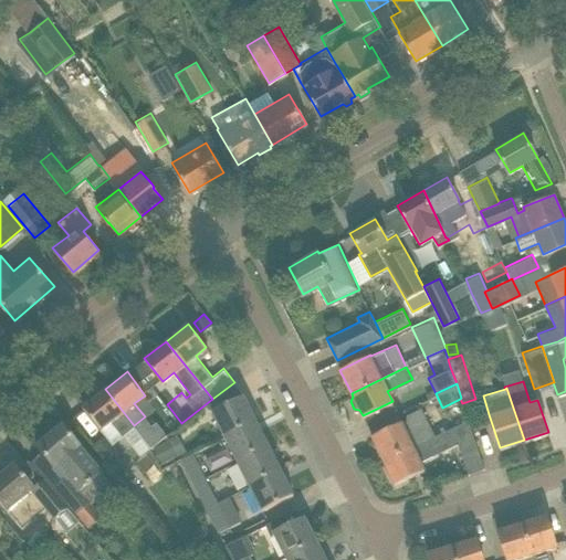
[(134,425),(105,389),(83,407),(101,430),(111,422),(122,435),(134,425)]
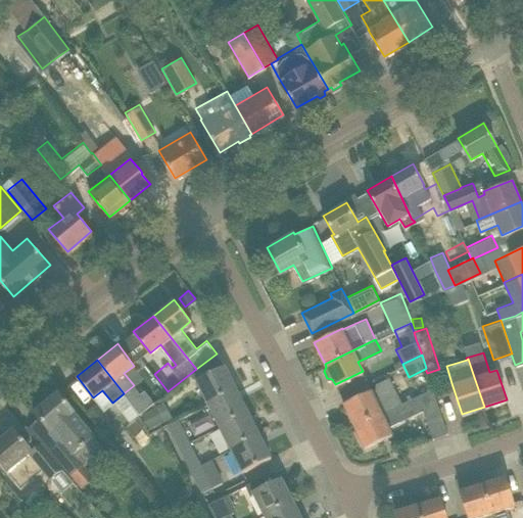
[(195,379),(206,403),(236,387),(225,364),(195,379)]
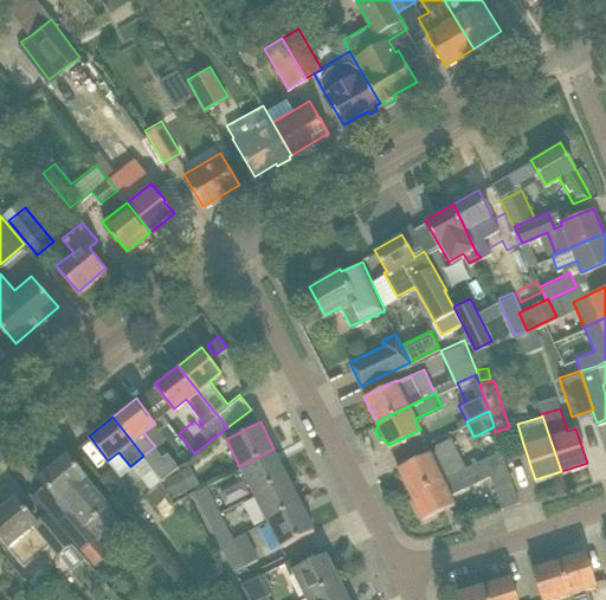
[(398,466),(410,492),(465,465),(451,436),(434,444),(434,450),(398,466)]
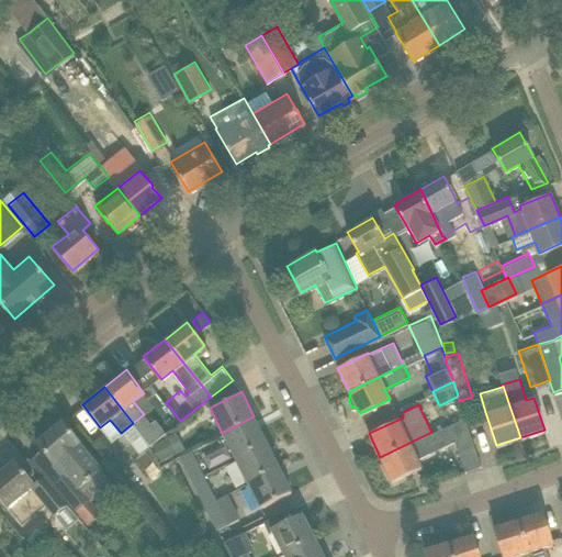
[(222,433),(234,457),(266,442),(254,416),(222,433)]
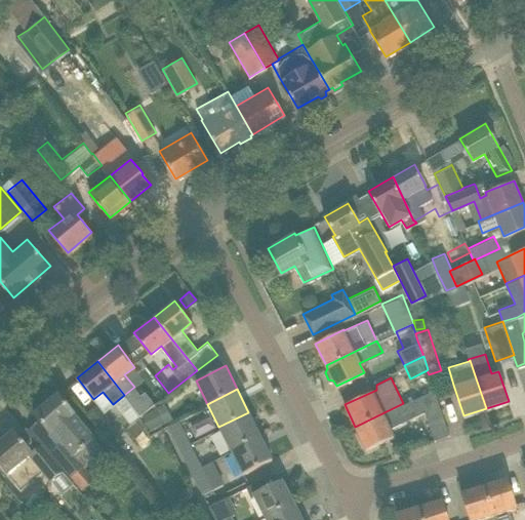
[(403,403),(355,427),(365,448),(393,435),(390,427),(425,410),(428,421),(443,415),(434,389),(403,403)]
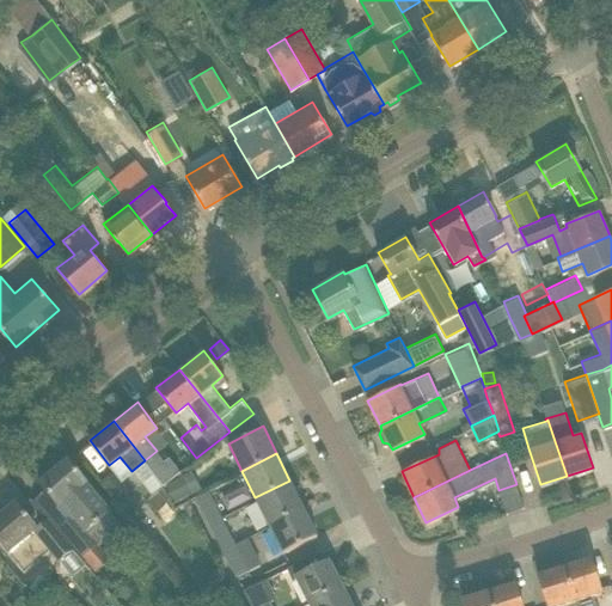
[(67,457),(40,481),(55,499),(59,503),(60,501),(72,515),(74,514),(86,528),(95,521),(96,522),(99,519),(99,518),(110,509),(86,481),(86,479),(83,476),(67,457)]
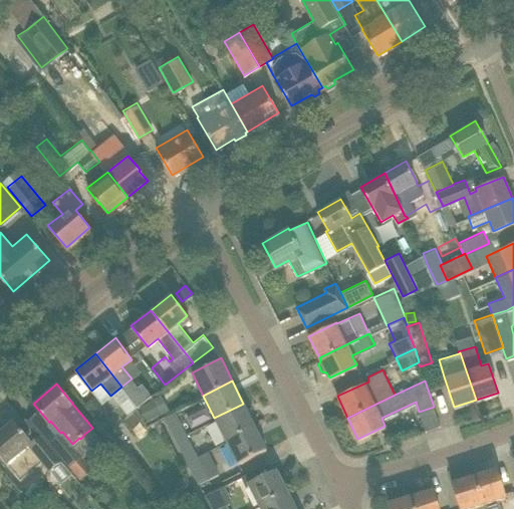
[(137,407),(139,405),(151,396),(141,384),(127,394),(137,407)]
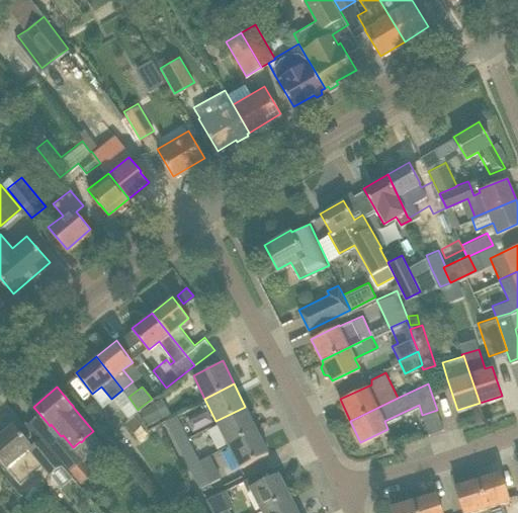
[(85,406),(104,429),(116,420),(97,397),(85,406)]
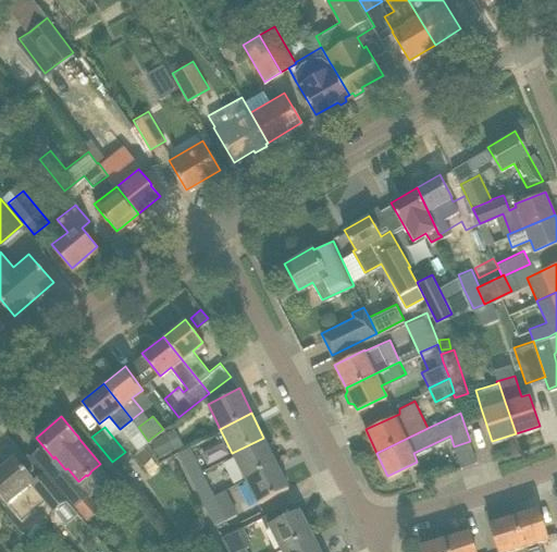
[(150,439),(159,454),(174,446),(166,430),(150,439)]
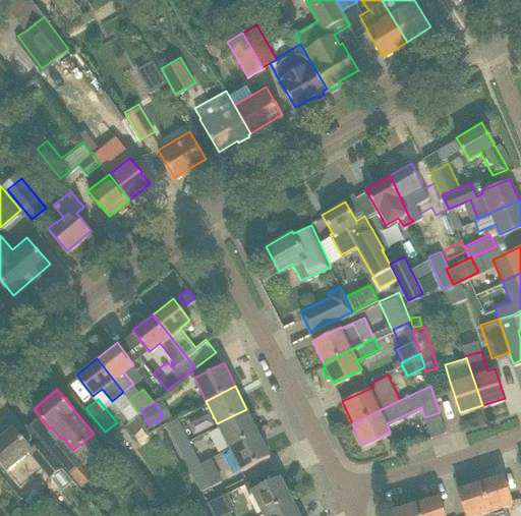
[(166,420),(177,444),(188,438),(179,420),(184,417),(185,419),(200,411),(197,405),(166,420)]
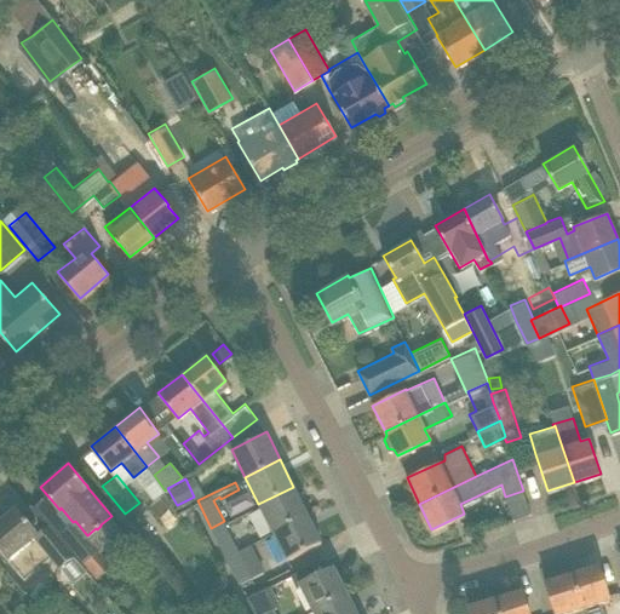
[(258,504),(271,531),(308,514),(293,487),(258,504)]
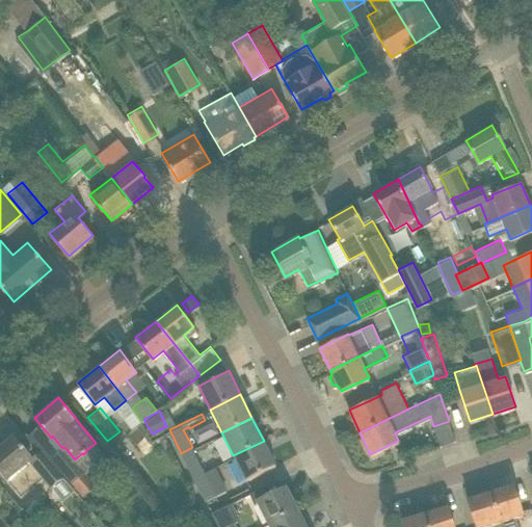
[(36,486),(21,468),(32,458),(14,436),(0,446),(0,468),(24,497),(36,486)]
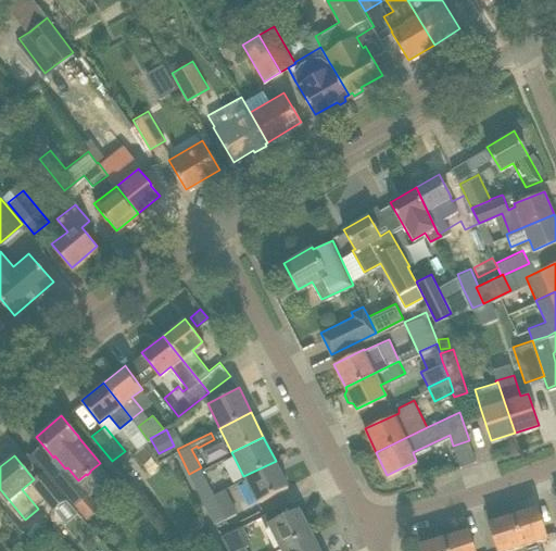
[(276,461),(243,476),(256,501),(288,485),(276,461)]
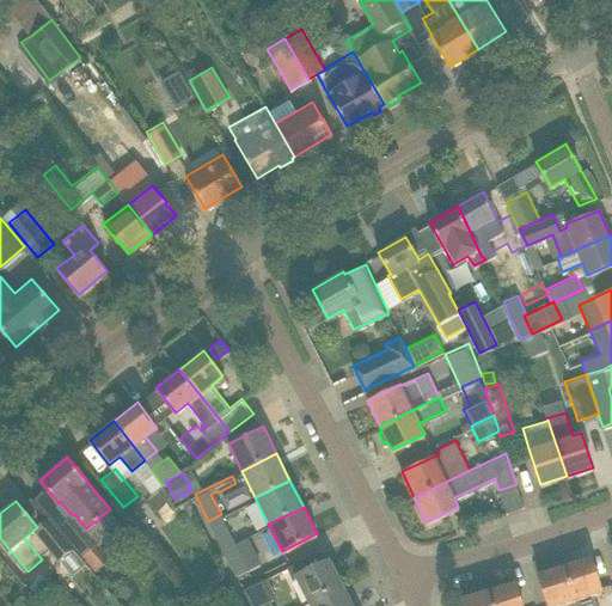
[(72,515),(60,525),(83,552),(97,540),(86,528),(74,514),(72,515)]
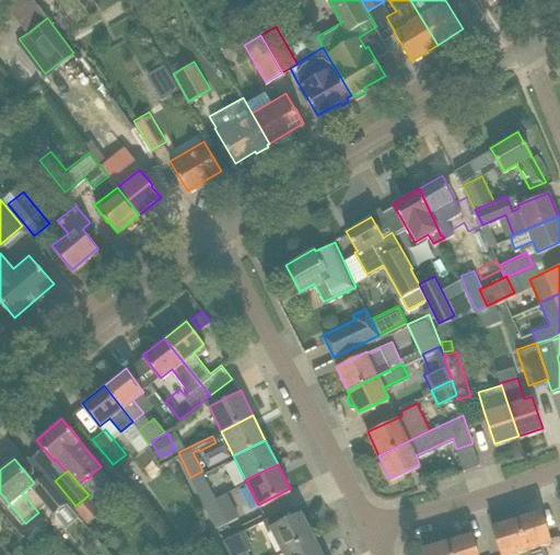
[(190,477),(202,501),(214,495),(202,471),(190,477)]
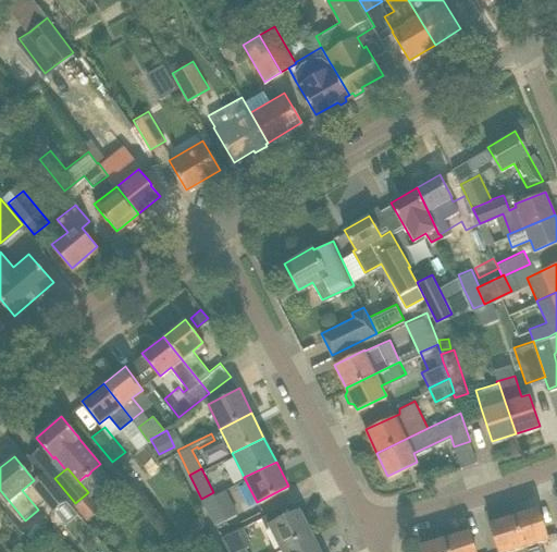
[(33,486),(52,510),(66,498),(46,474),(33,486)]
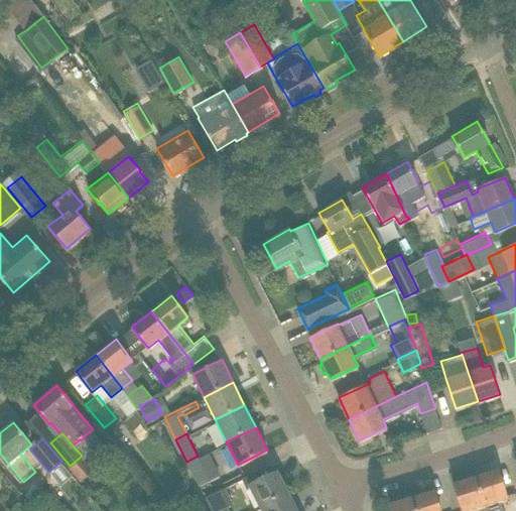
[(82,456),(70,466),(80,478),(92,469),(82,456)]
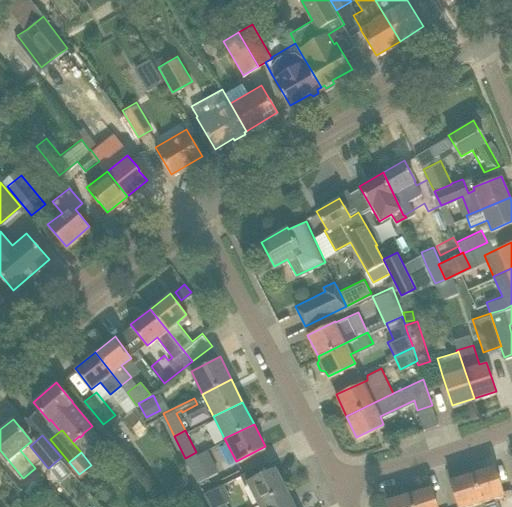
[(196,452),(185,458),(196,481),(207,475),(196,452)]
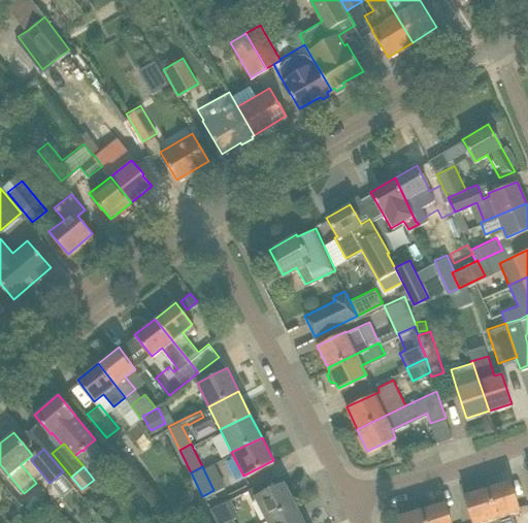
[(509,480),(487,487),(496,517),(520,510),(509,480)]
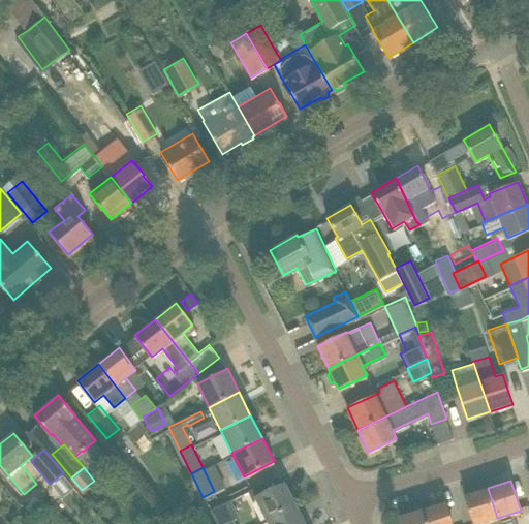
[(254,497),(266,520),(296,505),(284,482),(254,497)]
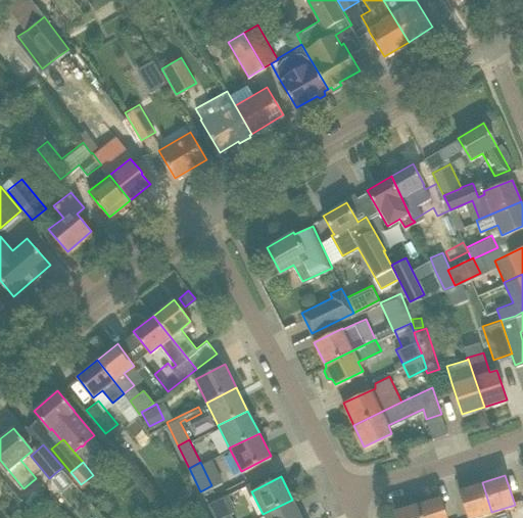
[(491,512),(482,482),(460,490),(468,517),(492,517),(491,513),(491,512)]
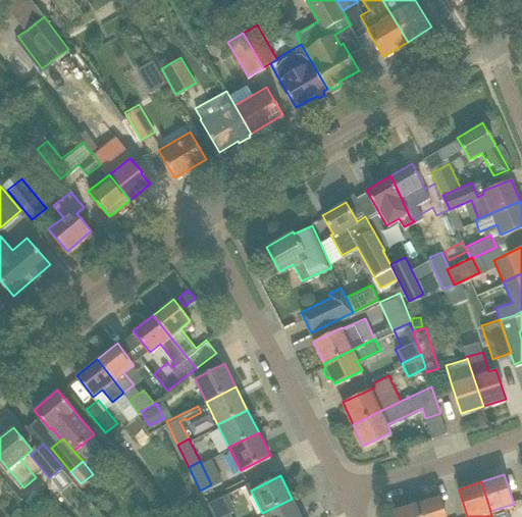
[(223,493),(207,502),(214,516),(216,516),(224,514),(229,511),(232,509),(223,493)]
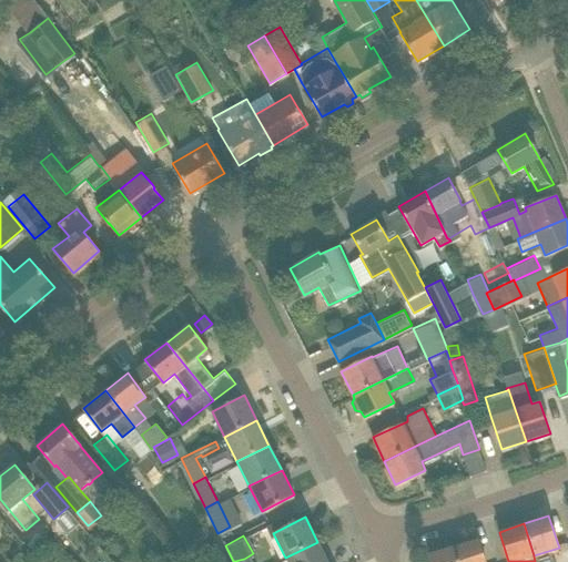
[(485,561),(478,539),(453,547),(458,561),(485,561)]
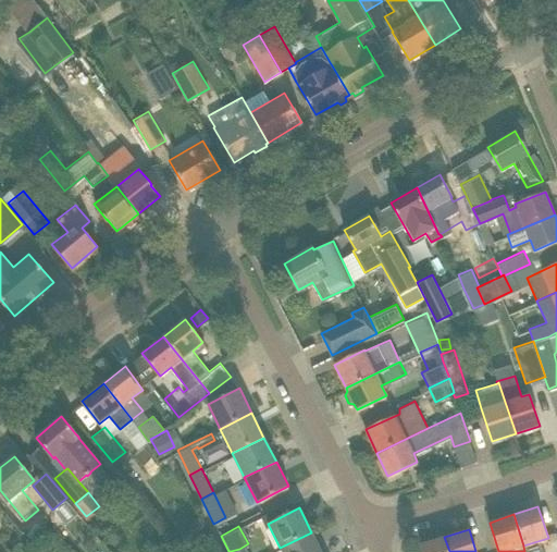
[(280,548),(281,551),(321,551),(311,532),(280,548)]
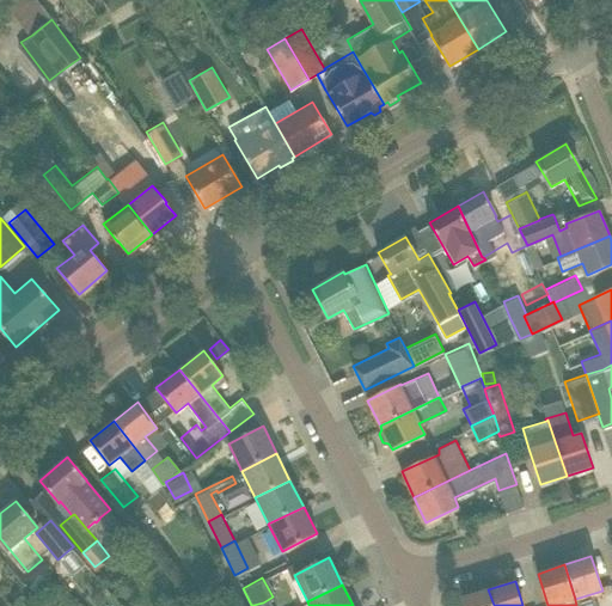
[(494,605),(488,589),(461,598),(464,605),(494,605)]
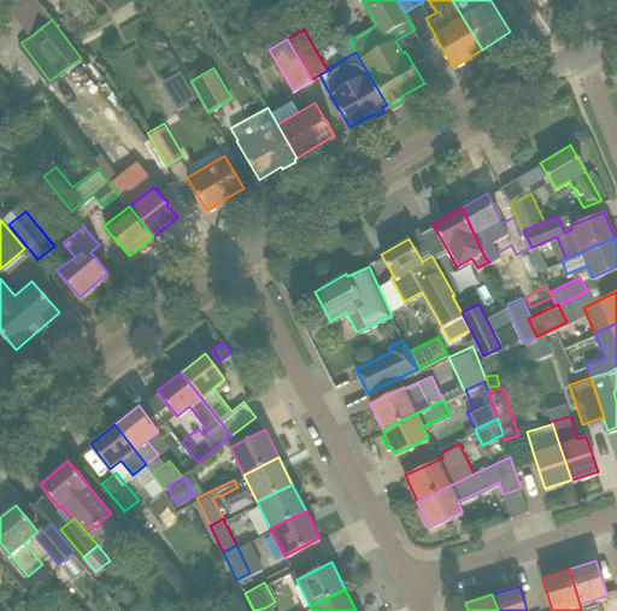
[(616,610),(616,595),(598,603),(600,610),(616,610)]
